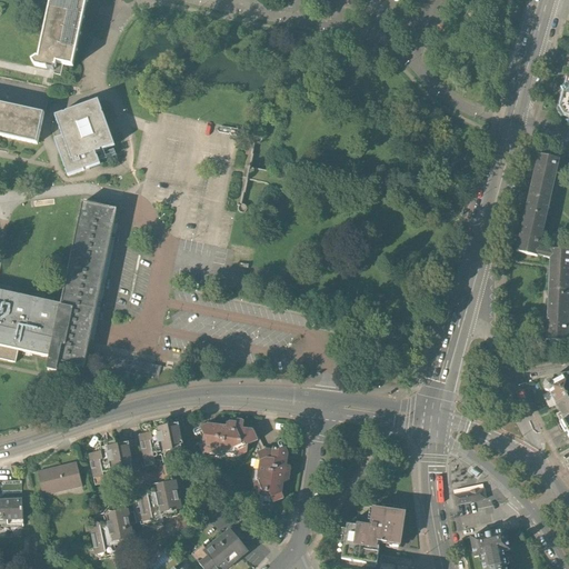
[(48,0),(36,57),(31,60),(35,66),(43,68),(42,73),(53,75),(61,77),(62,66),(72,68),(85,0),(48,0)]
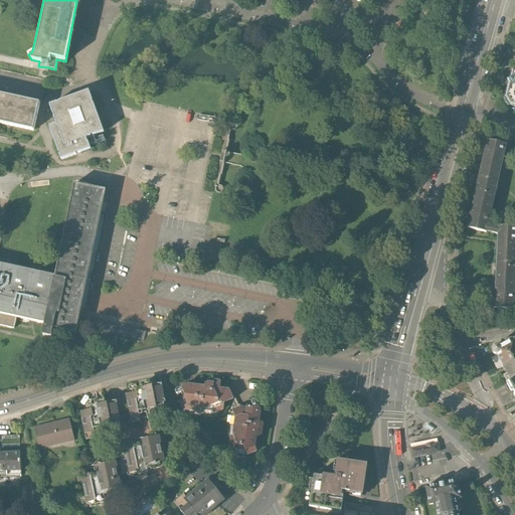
[(514,84),(509,83),(504,105),(514,108),(514,84)]
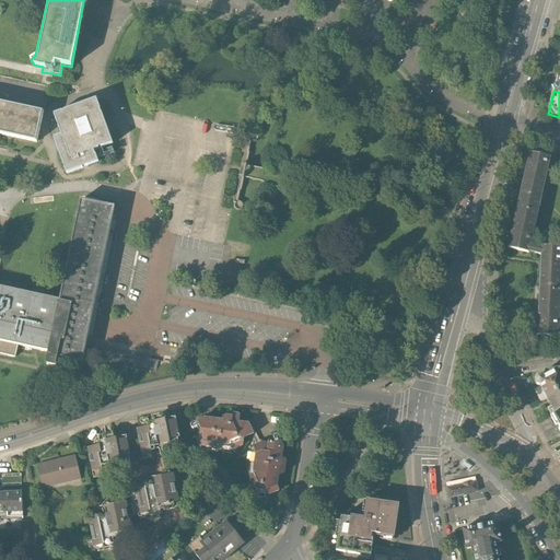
[(43,111),(0,101),(0,133),(36,142),(43,111)]
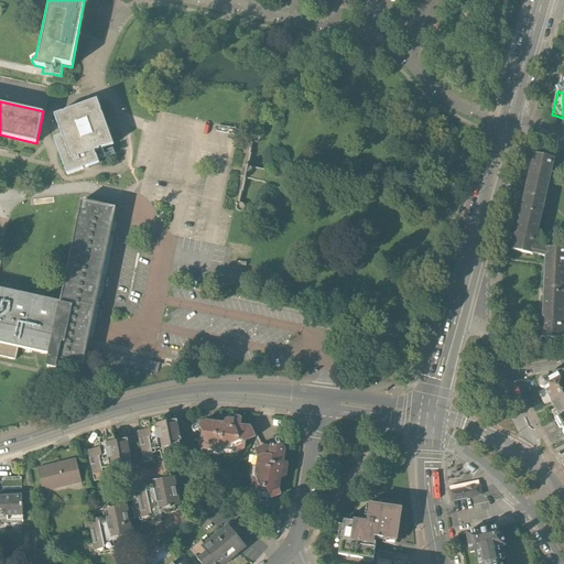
[(98,101),(55,117),(63,137),(55,140),(57,145),(60,152),(67,175),(84,170),(90,167),(100,163),(96,152),(114,145),(105,120),(98,101)]
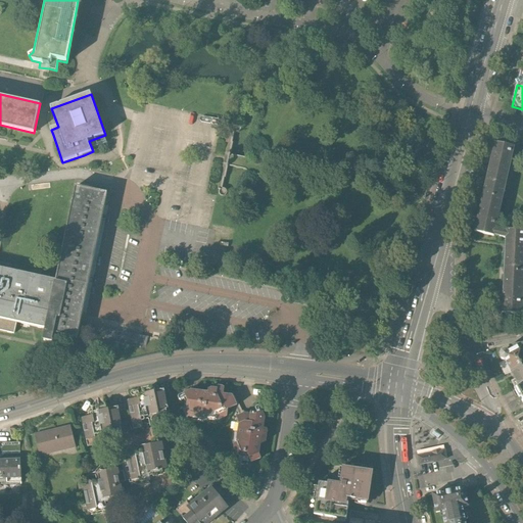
[(493,136),(486,165),(507,170),(514,140),(493,136)]
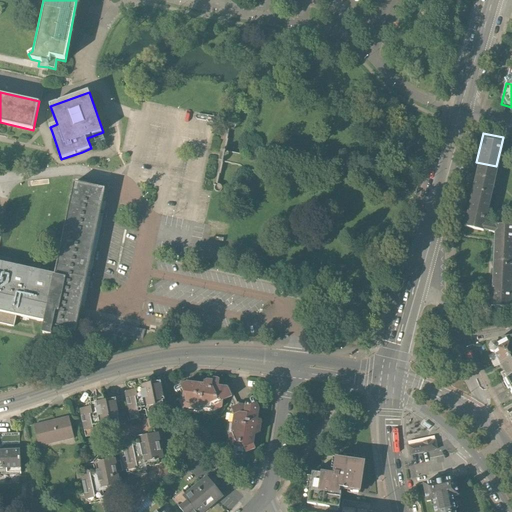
[(241,154),(226,151),(224,161),(239,164),(241,154)]
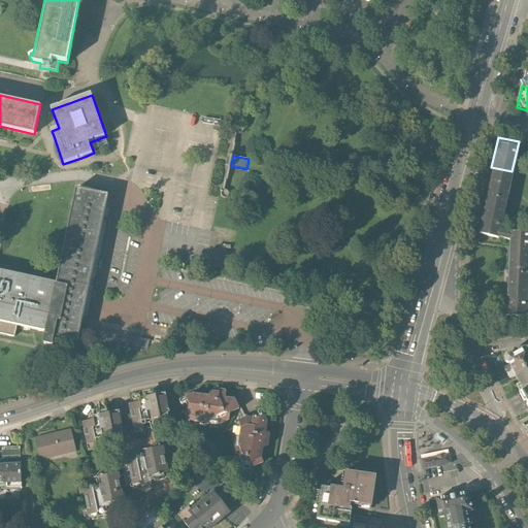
[(491,167),(485,197),(505,202),(512,171),(491,167)]
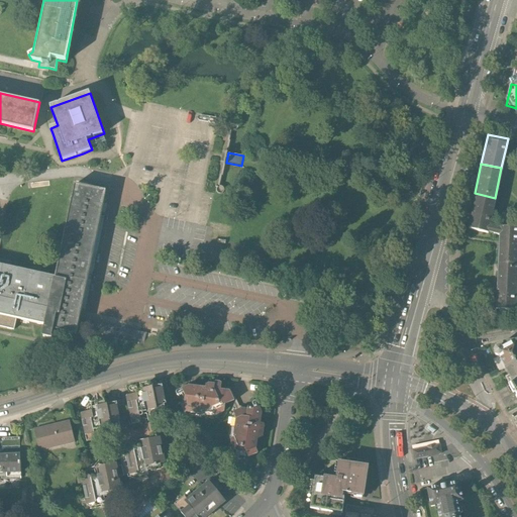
[(76,185),(55,278),(44,325),(42,335),(52,337),(54,328),(75,333),(80,313),(105,200),(107,200),(110,187),(96,184),(91,183),(90,188),(76,185)]
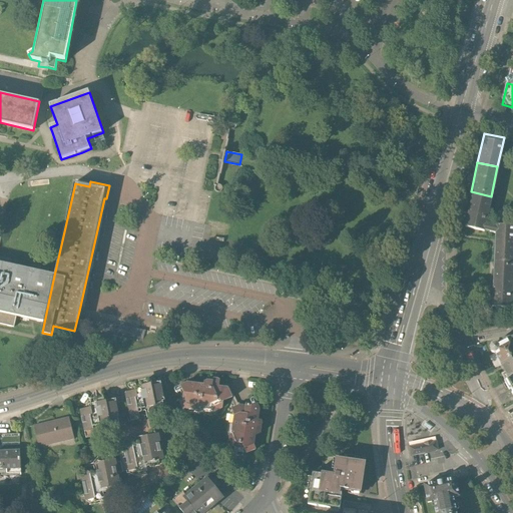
[(471,191),(465,221),(485,225),(487,217),(491,196),(471,191)]
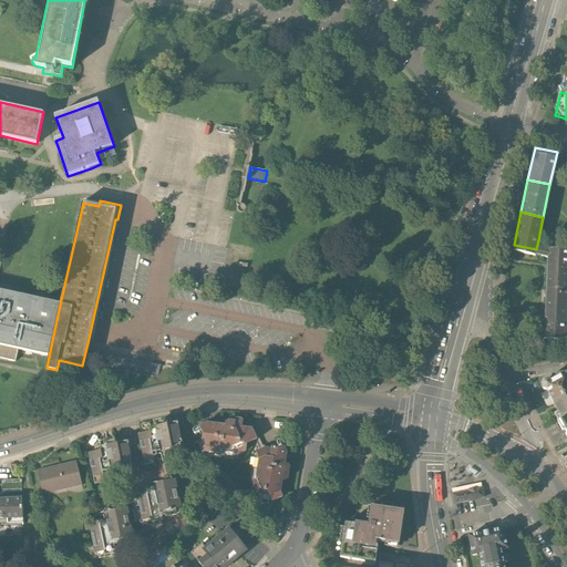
[(547,241),(538,240),(536,249),(547,251),(547,241)]
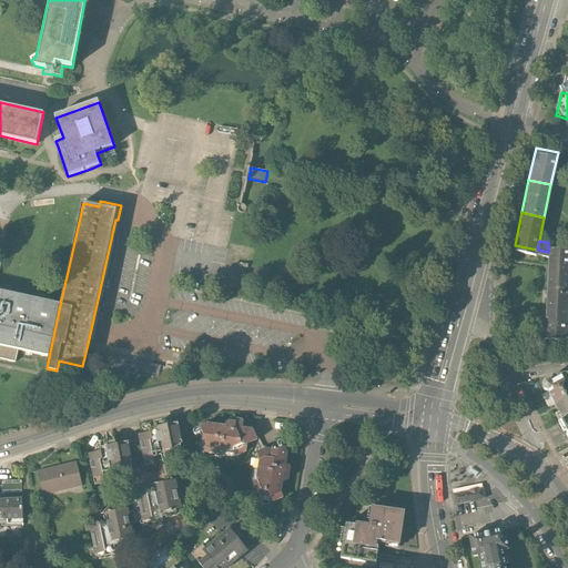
[(548,252),(547,273),(567,273),(567,242),(548,242),(548,252)]
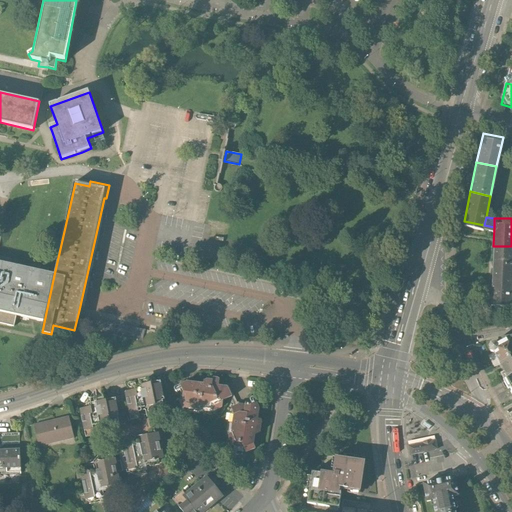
[(511,246),(493,246),(492,274),(511,274),(511,246)]
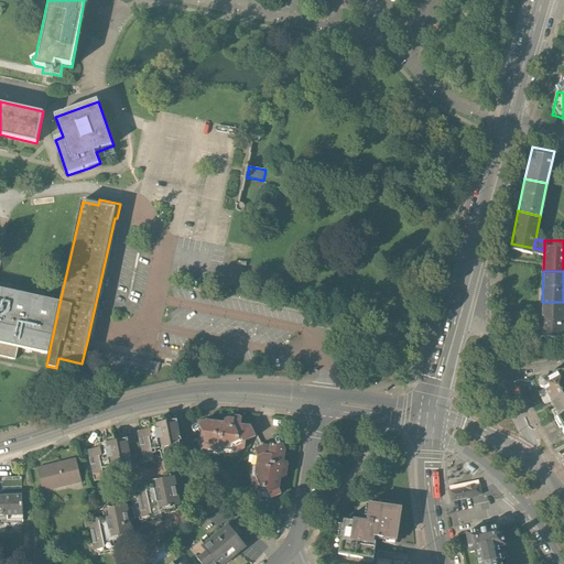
[(49,355),(60,303),(0,289),(0,355),(15,358),(18,347),(49,355)]
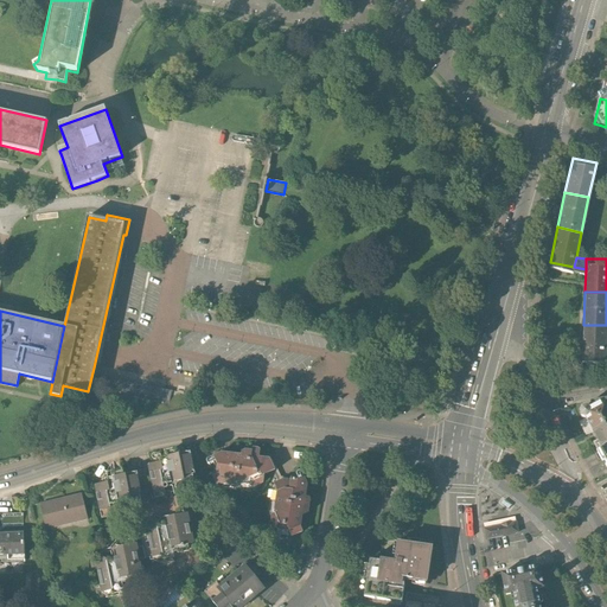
[(606,325),(583,325),(581,357),(606,358),(606,325)]
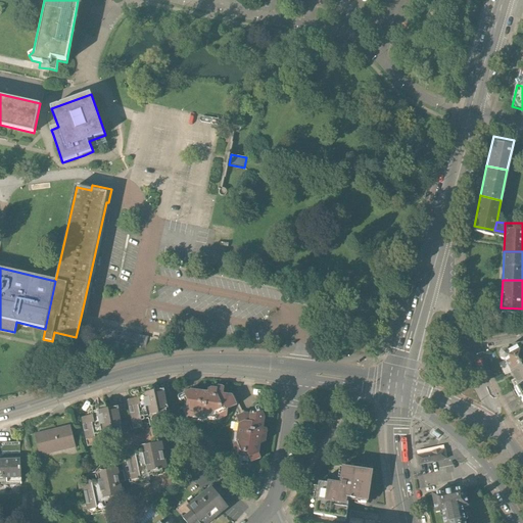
[(505,361),(511,372),(522,364),(522,343),(508,351),(505,351),(502,352),(500,354),(501,360),(505,361)]
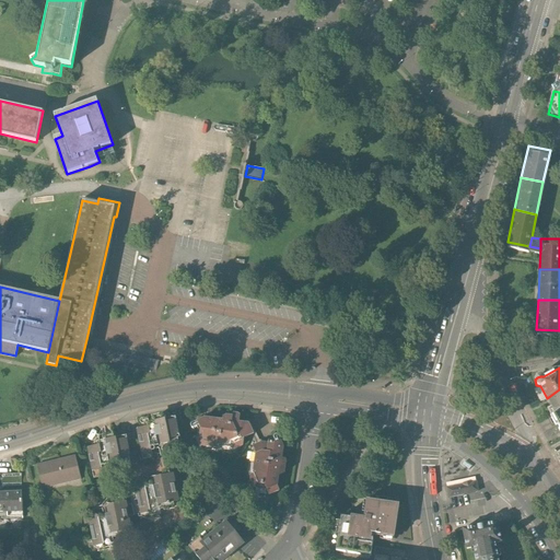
[(559,389),(547,398),(553,413),(559,409),(559,389)]
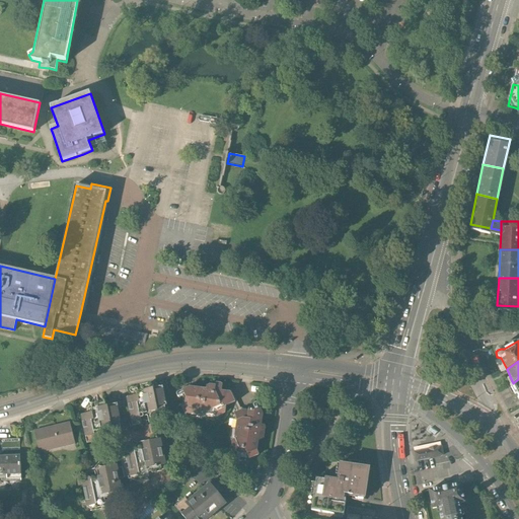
[(196,384),(191,384),(191,388),(186,388),(183,391),(178,391),(177,394),(177,397),(184,397),(187,399),(186,415),(221,418),(228,414),(228,404),(237,401),(237,398),(236,396),(234,391),(224,390),(224,386),(224,382),(217,382),(217,385),(210,385),(208,388),(197,387),(196,384)]
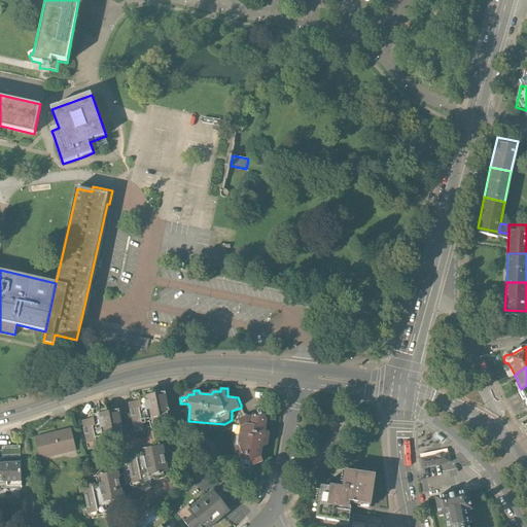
[(129,402),(132,417),(135,432),(143,430),(142,424),(152,422),(151,419),(157,417),(157,415),(170,412),(166,394),(155,396),(154,390),(142,392),(143,396),(138,397),(139,400),(129,402)]
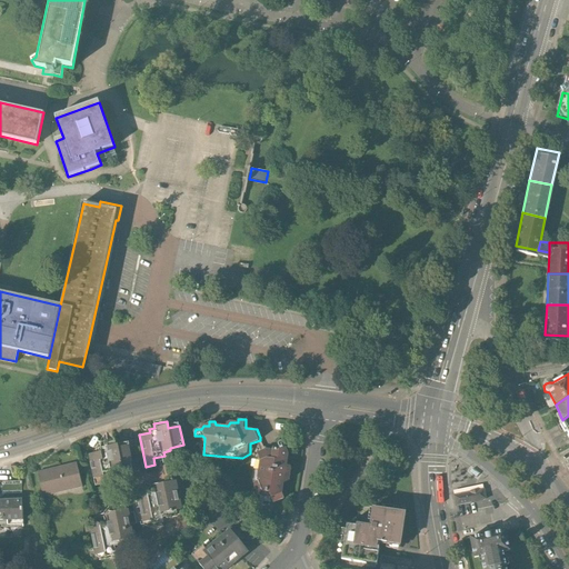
[(95,486),(135,477),(129,445),(116,447),(116,443),(98,448),(99,451),(87,453),(95,486)]
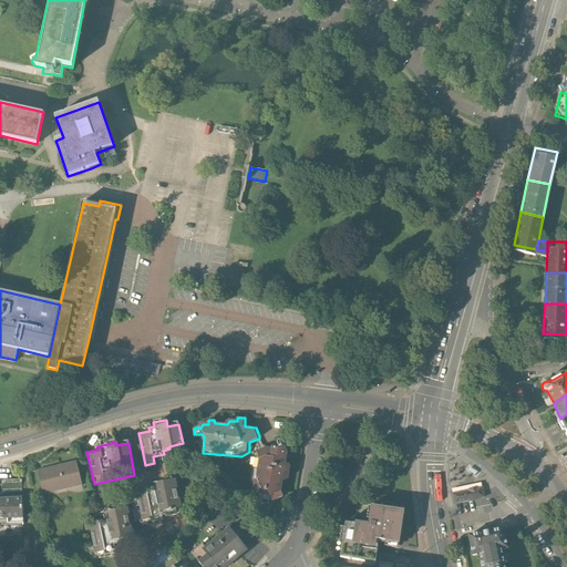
[(257,496),(270,497),(272,503),(284,500),(281,493),(282,482),(288,480),(290,465),(286,464),(287,453),(285,446),(276,450),(264,449),(256,453),(259,460),(256,481),(251,483),(257,496)]
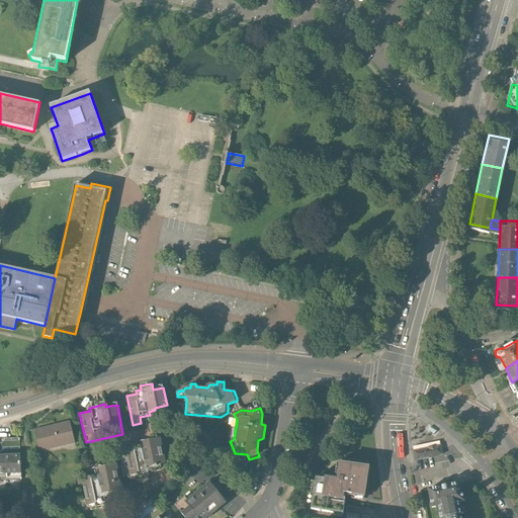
[(70,421),(33,430),(38,453),(75,445),(70,421)]
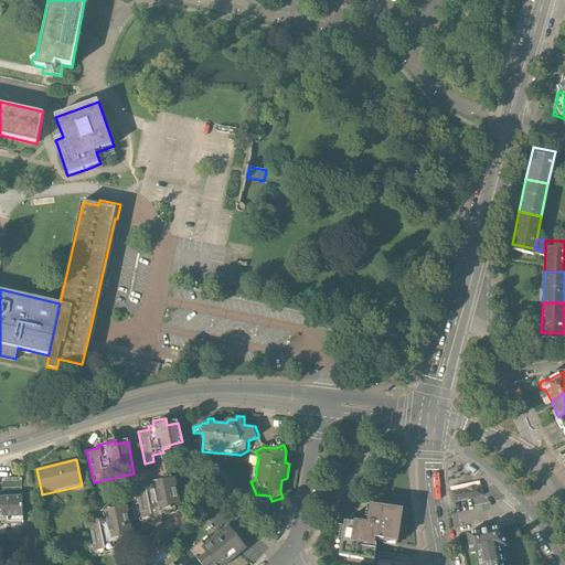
[(149,482),(140,484),(141,492),(136,493),(141,519),(145,518),(146,521),(148,520),(149,521),(168,516),(166,509),(187,504),(180,476),(156,480),(153,484),(149,482)]
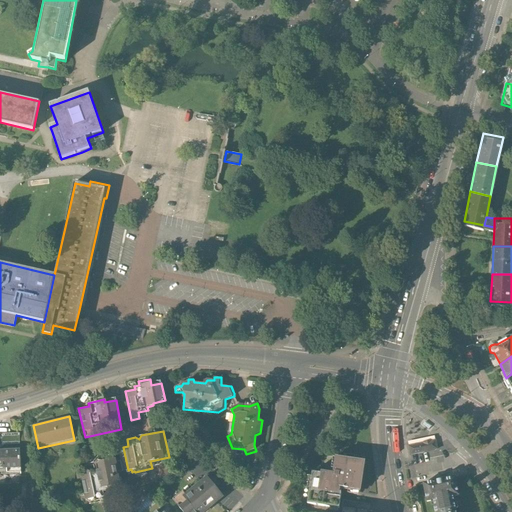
[(0,472),(20,473),(20,434),(3,434),(0,436),(0,472)]
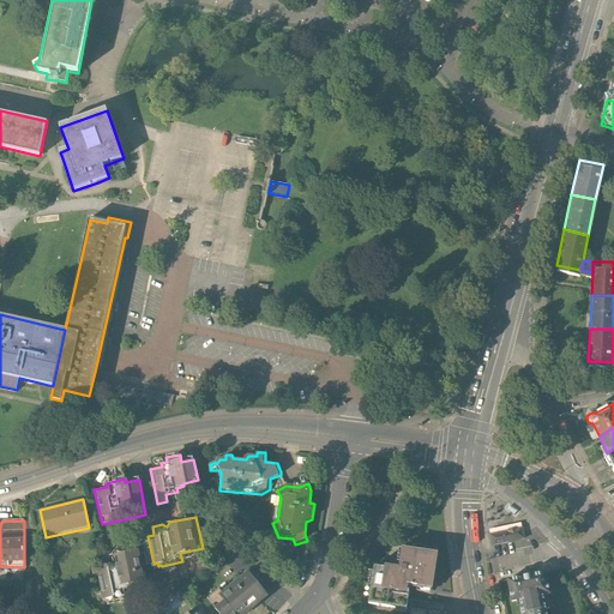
[(529,523),(497,531),(500,542),(531,535),(529,523)]
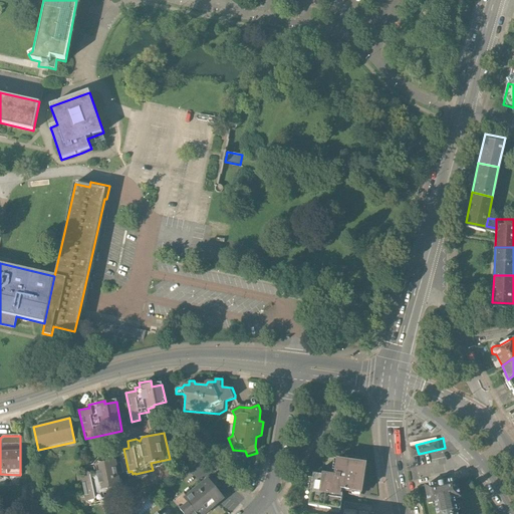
[(313,473),(309,504),(341,509),(344,490),(362,493),(366,463),(335,458),(333,475),(313,473)]
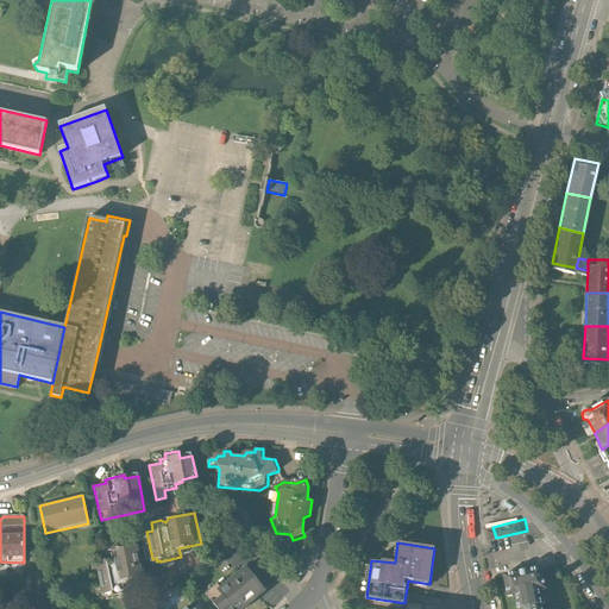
[(143,575),(137,544),(115,548),(117,557),(95,562),(102,594),(107,597),(123,594),(120,579),(143,575)]
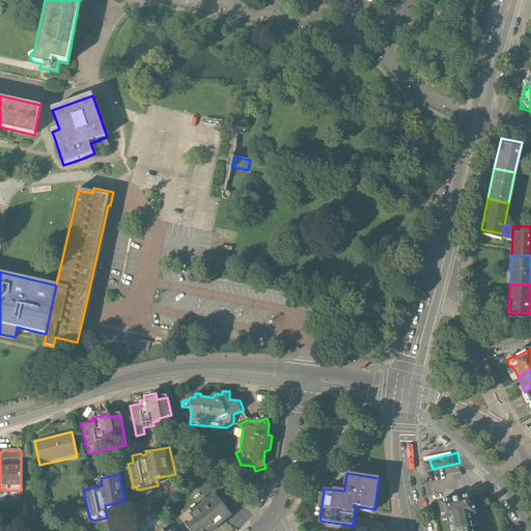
[(473,495),(439,502),(443,520),(449,519),(471,514),(476,513),(473,495)]
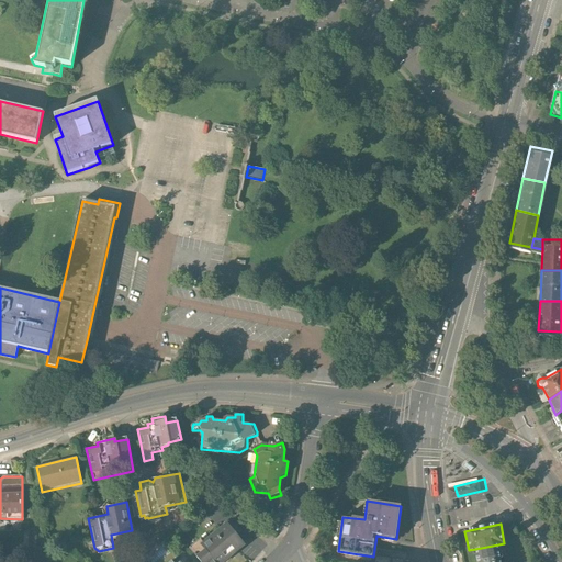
[(189,549),(199,561),(224,561),(244,546),(226,525),(202,543),(200,540),(189,549)]
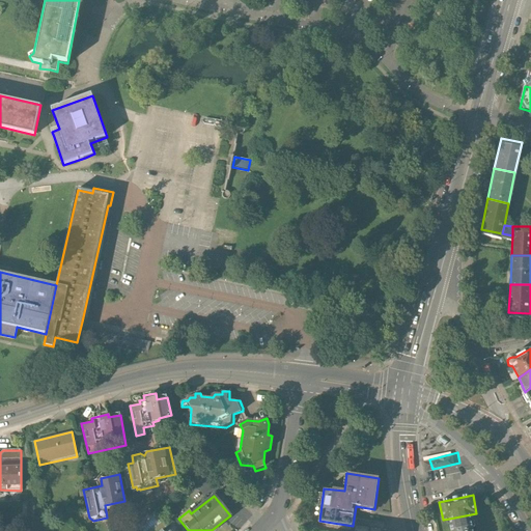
[(473,530),(471,514),(449,519),(450,530),(473,530)]
